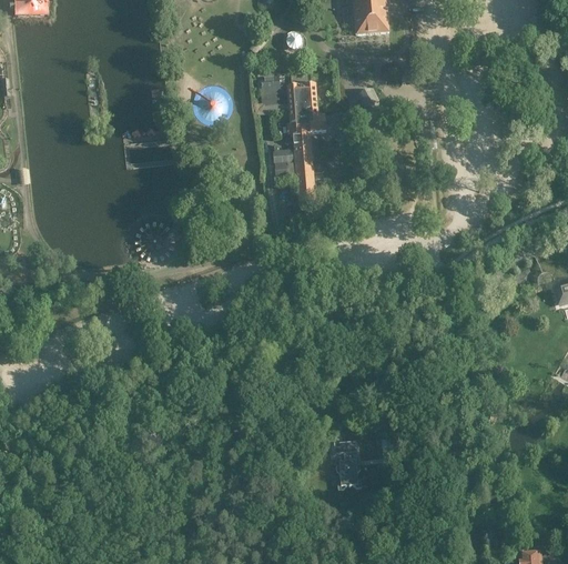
[(11,0),(12,13),(47,13),(47,0),(11,0)]
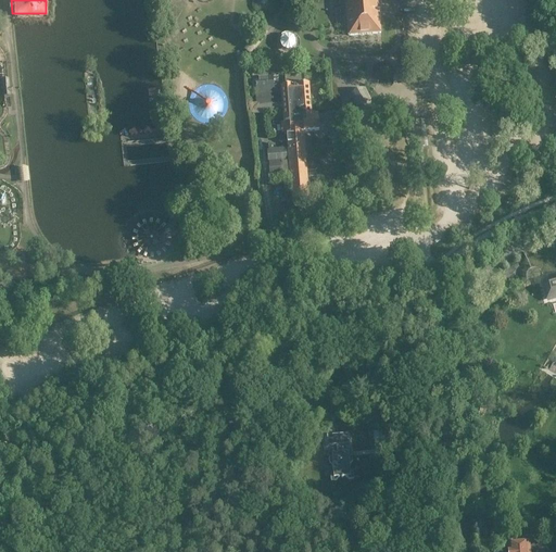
[(256,0),(262,10),(274,2),(272,0),(256,0)]
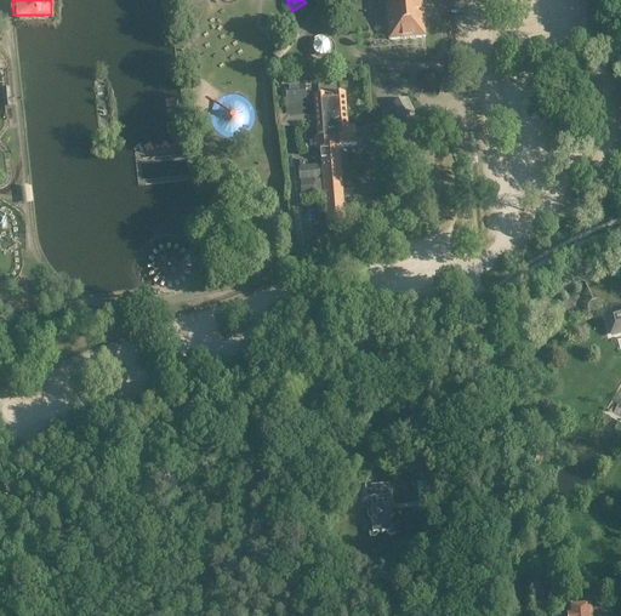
[(385,0),(389,35),(425,33),(423,7),(423,0),(385,0)]
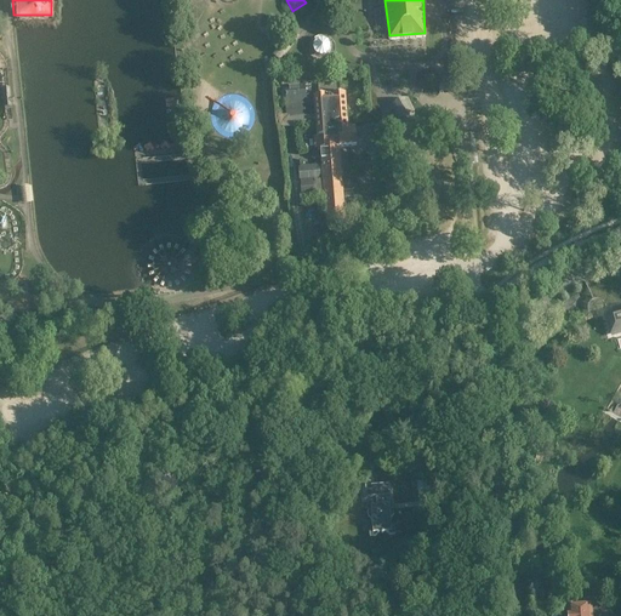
[(288,34),(269,53),(273,56),(277,60),(294,40),(291,36),(288,34)]
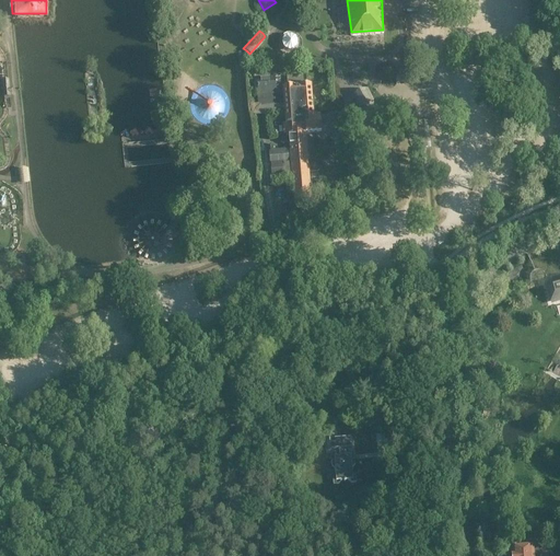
[(300,41),(300,39),(300,36),(298,33),(294,31),(291,31),(287,31),(283,33),(281,36),(281,39),(281,43),(283,46),(286,48),(289,49),(293,49),(296,47),(298,46),(299,44),(300,41)]
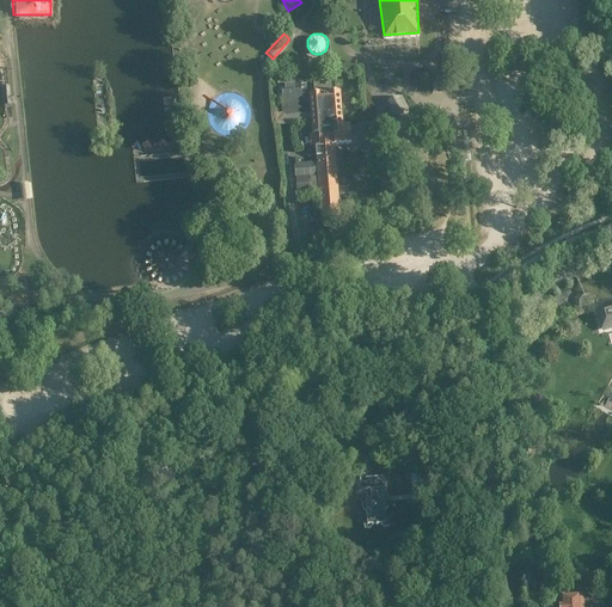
[(282,98),(341,93),(340,87),(336,89),(335,79),(335,77),(300,80),(281,81),(282,98)]
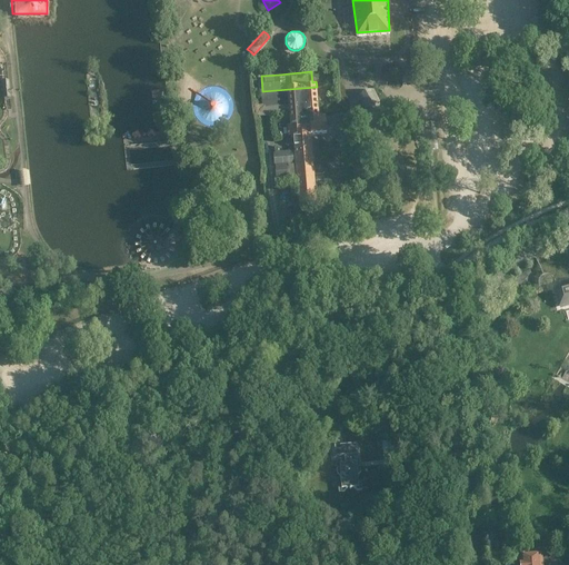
[(372,87),(358,93),(359,96),(362,102),(369,105),(377,100),(378,96),(379,95),(375,86),(372,87)]
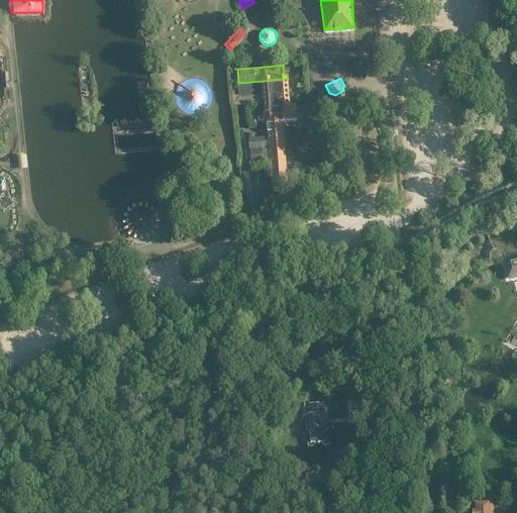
[(288,79),(238,83),(239,95),(232,95),(233,99),(233,103),(263,100),(264,110),(269,109),(270,120),(282,119),(297,118),(295,101),(290,101),(288,79)]
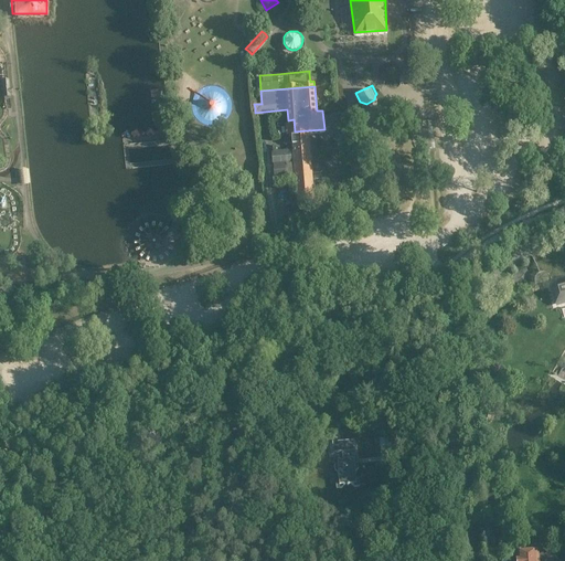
[(308,130),(295,131),(291,131),(292,146),(273,147),(276,177),(295,175),(297,203),(315,202),(308,130)]
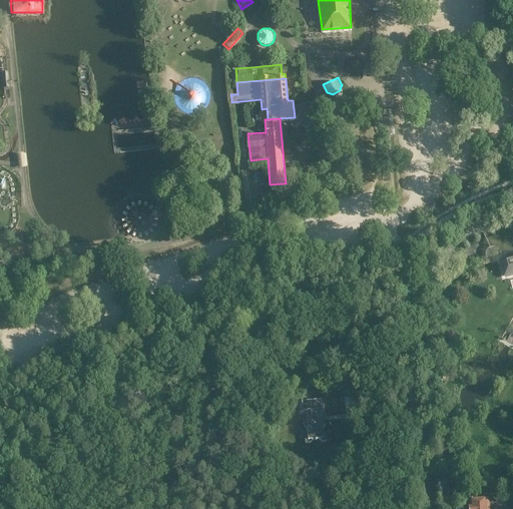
[(21,151),(17,152),(18,164),(22,164),(25,164),(24,151),(21,151)]
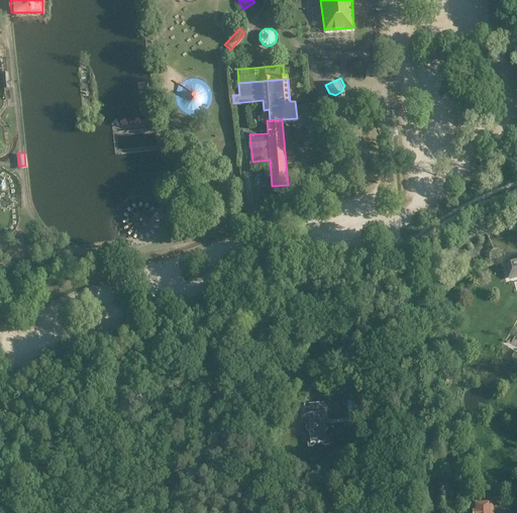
[(256,191),(269,189),(267,166),(254,167),(256,191)]
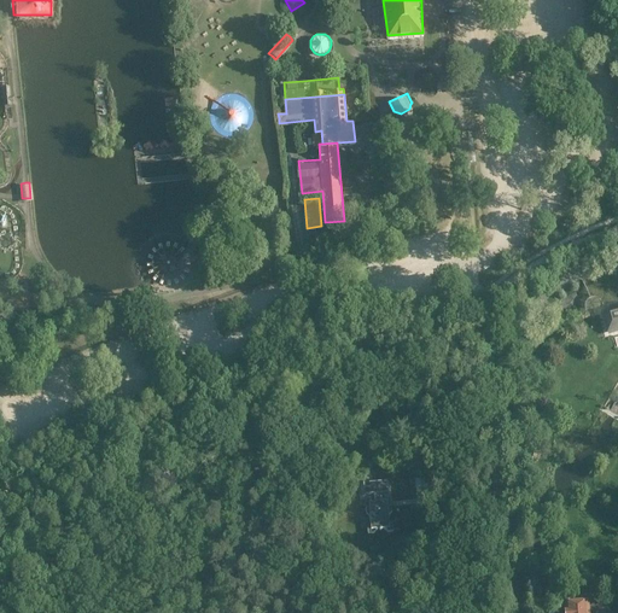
[(611,305),(605,308),(610,327),(617,325),(617,302),(611,304),(611,305)]
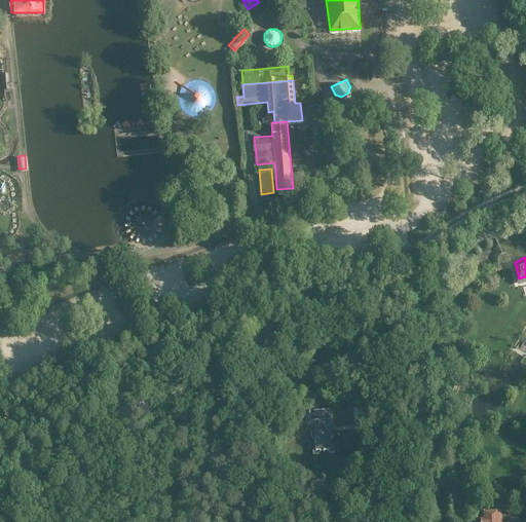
[(330,407),(309,408),(310,418),(318,417),(318,424),(316,424),(315,420),(310,420),(310,421),(311,432),(311,435),(314,437),(315,443),(312,446),(313,451),(318,450),(321,447),(327,447),(330,449),(335,449),(335,445),(331,442),(331,436),(333,433),(333,432),(333,427),(330,427),(330,423),(325,424),(324,417),(330,416),(330,407)]
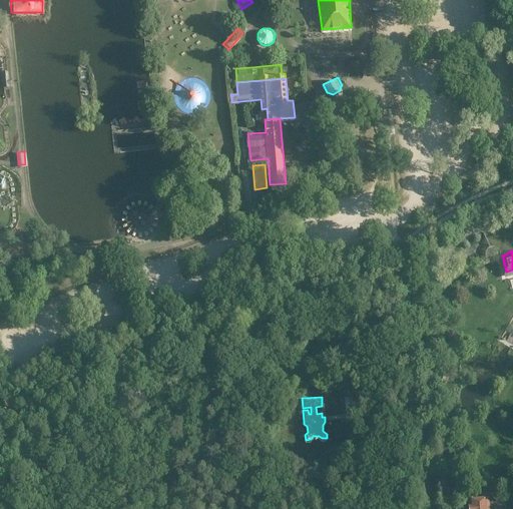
[(488,492),(475,493),(475,498),(468,499),(468,508),(494,508),(494,506),(496,506),(495,497),(491,497),(490,492),(488,492)]
